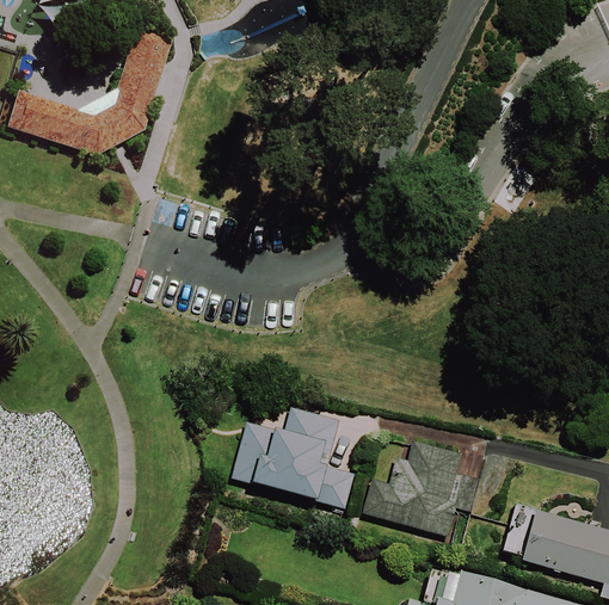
[(136,26),(114,105),(99,112),(23,88),(10,129),(96,155),(146,128),(172,37),(136,26)]
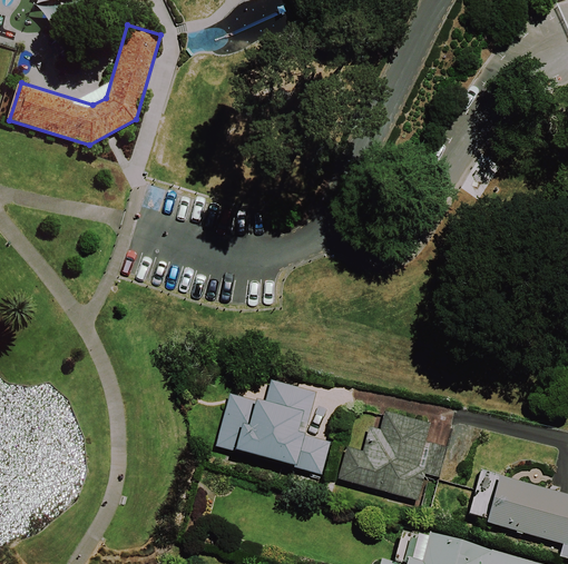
[(321,473),(332,429),(311,424),(300,422),(302,413),(255,399),(229,393),(216,445),(321,473)]
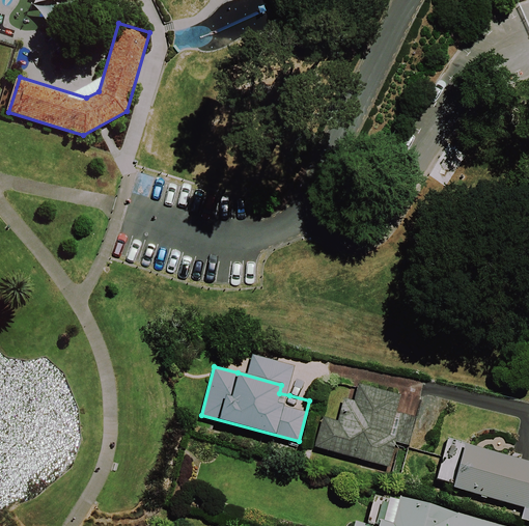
[(399,395),(355,384),(344,420),(324,415),(315,445),(388,465),(394,440),(409,443),(415,420),(395,415),(399,395)]
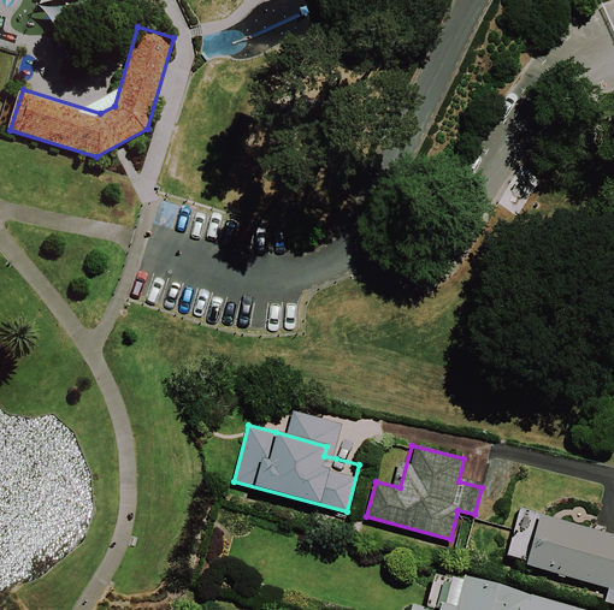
[(613,533),(519,509),(506,560),(608,586),(604,600),(613,603),(613,533)]
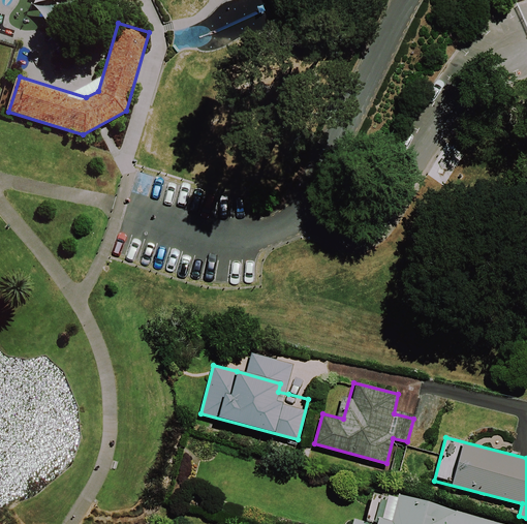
[(504,523),(398,496),(391,523),(354,514),(351,523),(504,523)]
